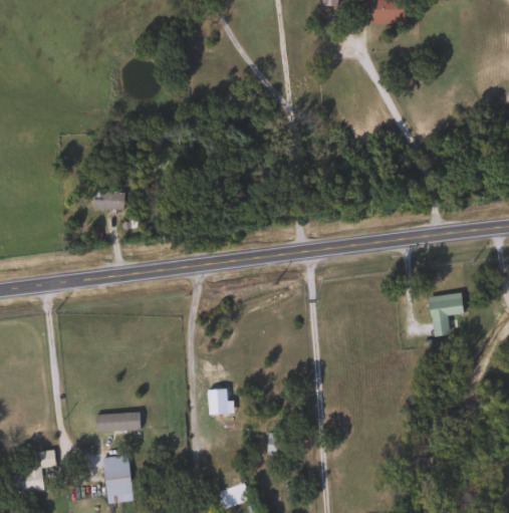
[(405,0),(404,19),(365,19),(365,0),(405,0)]
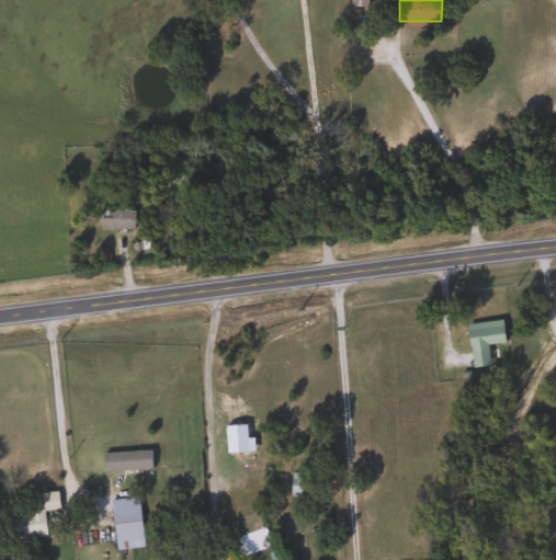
[(102,228),(103,208),(136,209),(135,229),(102,228)]
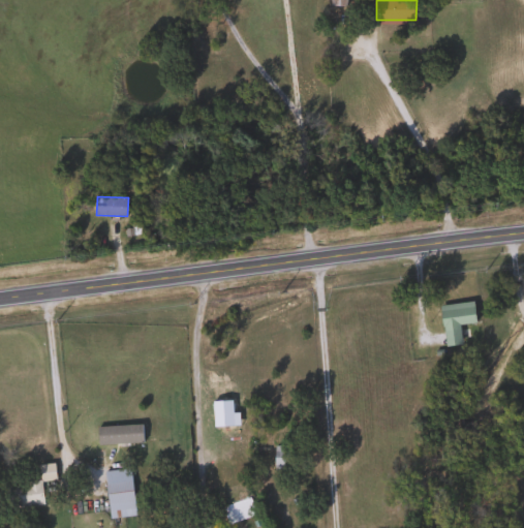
[(478,322),(461,324),(463,344),(447,345),(441,305),(475,301),(478,322)]
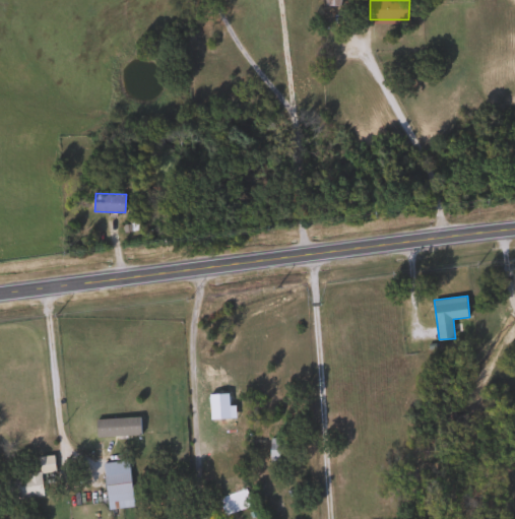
[(141,436),(97,436),(97,417),(141,417),(141,436)]
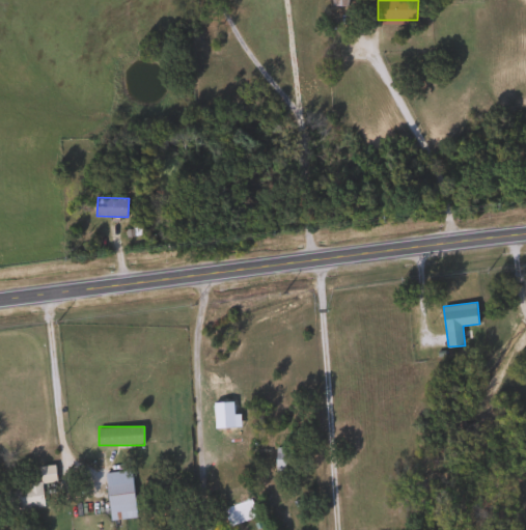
[(294,447),(294,470),(277,470),(277,447),(294,447)]
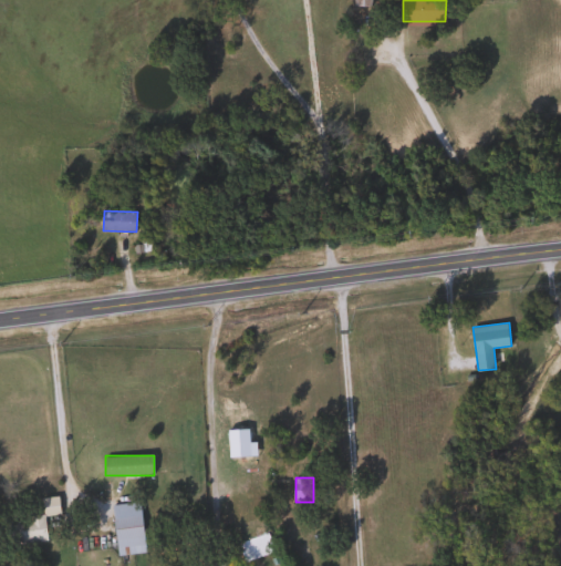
[(50,542),(10,545),(8,520),(45,516),(43,497),(59,496),(61,515),(47,516),(50,542)]
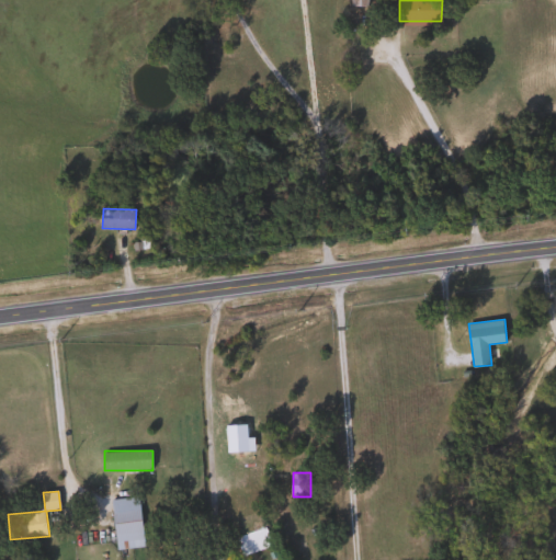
[(145,547),(117,549),(112,500),(140,496),(145,547)]
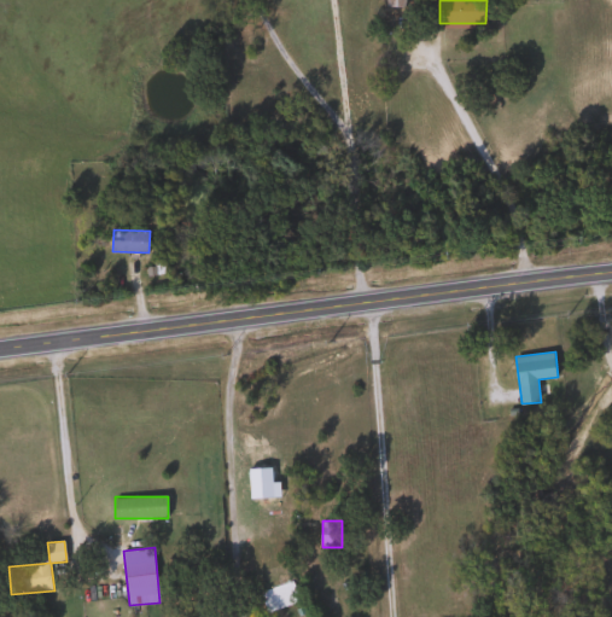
[(270,611),(263,591),(297,578),(303,599),(270,611)]
